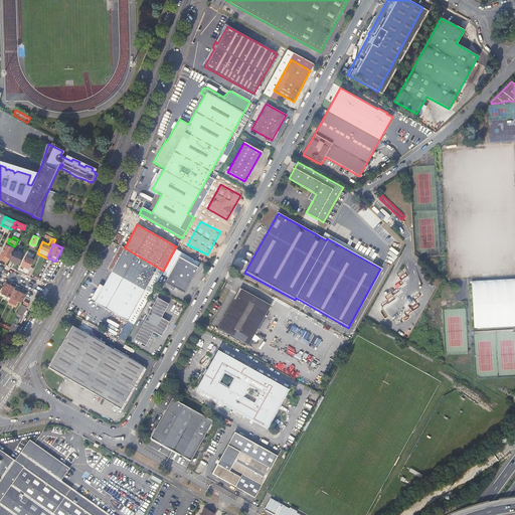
[(14,249),(6,245),(0,258),(0,260),(7,264),(11,254),(12,254),(14,249)]
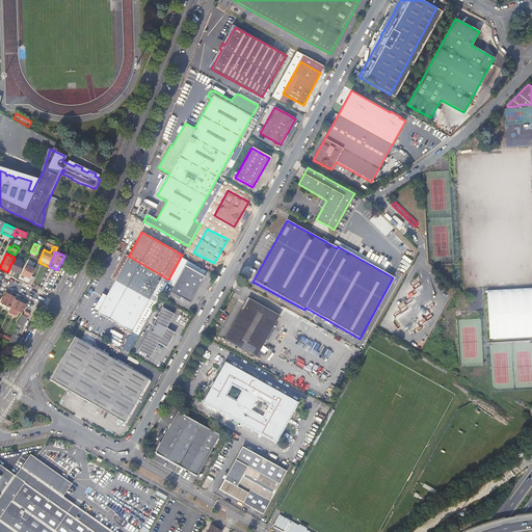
[(114,280),(128,256),(124,254),(111,277),(114,280)]
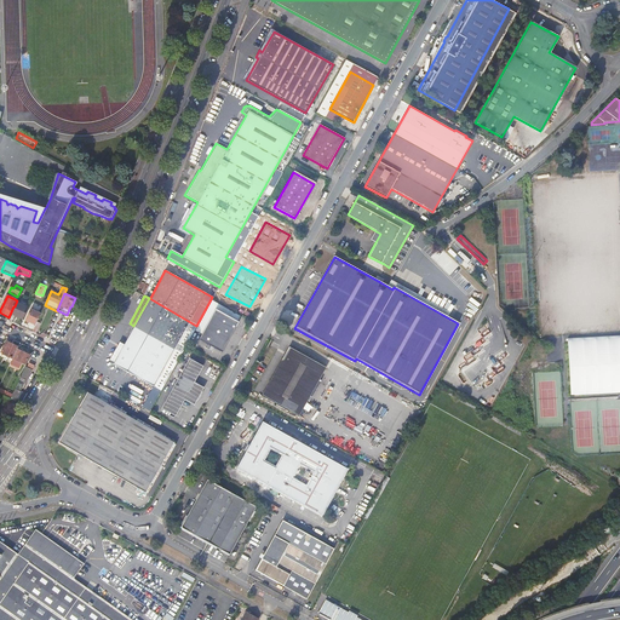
[(17,300),(15,306),(11,315),(23,320),(28,309),(19,304),(22,299),(18,298),(17,300)]
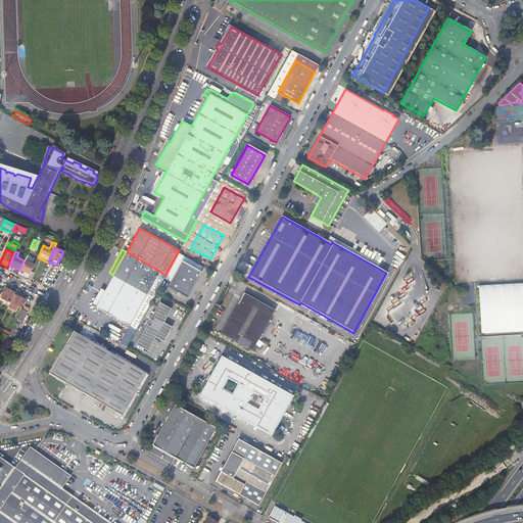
[(126,251),(112,275),(153,298),(165,275),(126,251)]
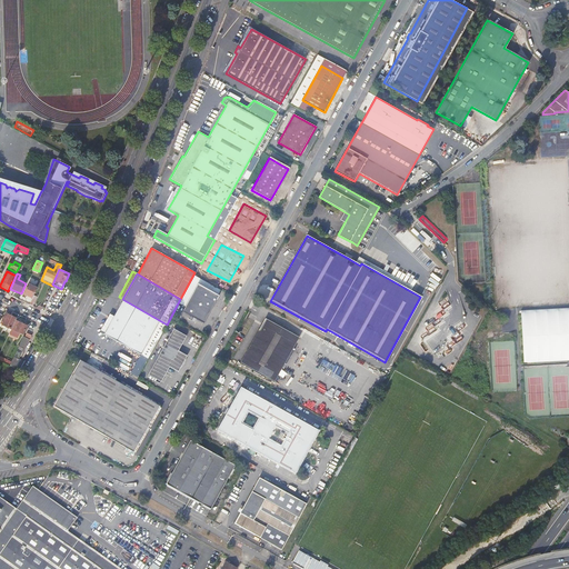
[(201,279),(198,285),(218,296),(221,291),(201,279)]
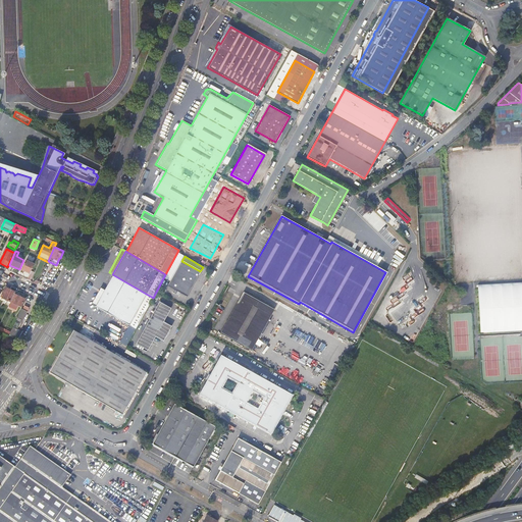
[(175,257),(166,274),(164,278),(170,282),(181,261),(175,257)]
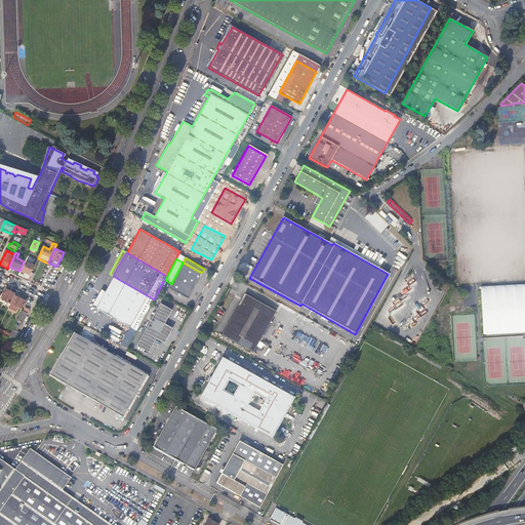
[(183,263),(171,284),(169,288),(188,299),(202,274),(201,273),(183,263)]
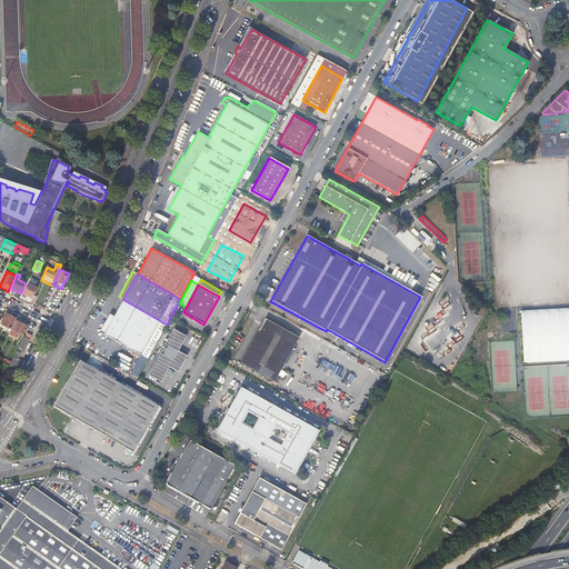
[(28,297),(32,299),(32,298),(37,289),(28,286),(25,293),(28,296),(28,297)]
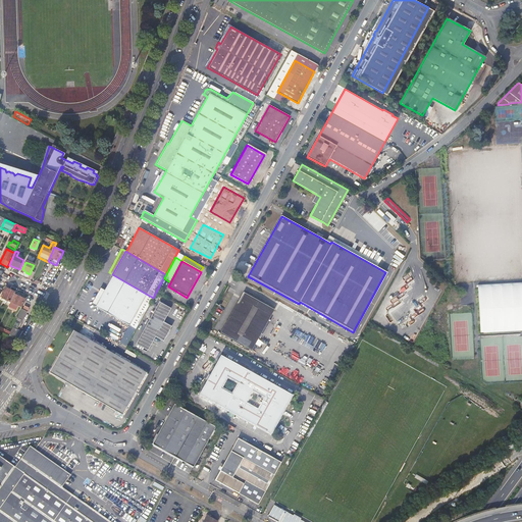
[(104,292),(96,307),(136,329),(153,298),(112,274),(104,292)]
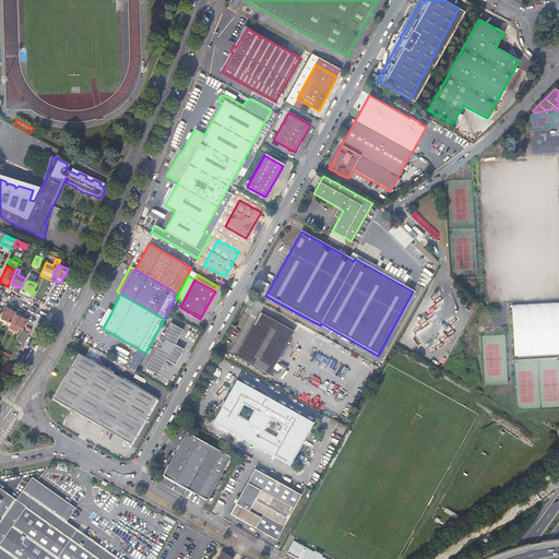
[(558,354),(558,301),(536,304),(511,305),(514,357),(539,355),(558,354)]
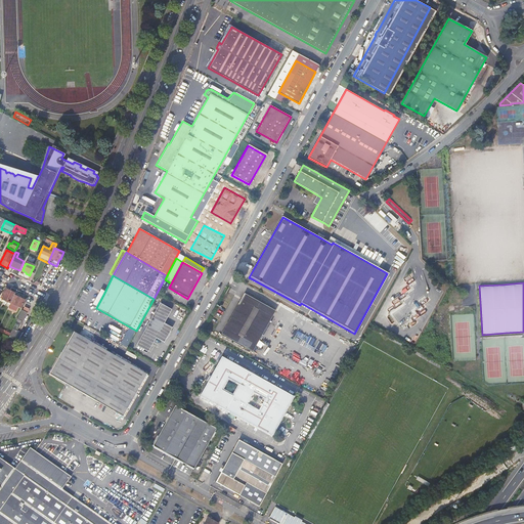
[(2,300),(11,304),(14,296),(15,294),(6,290),(5,294),(4,293),(2,296),(3,297),(2,300)]
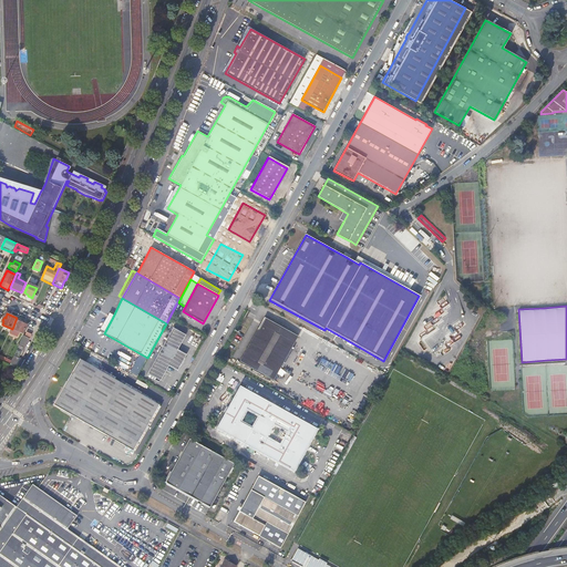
[(107,313),(99,330),(104,333),(113,317),(107,313)]
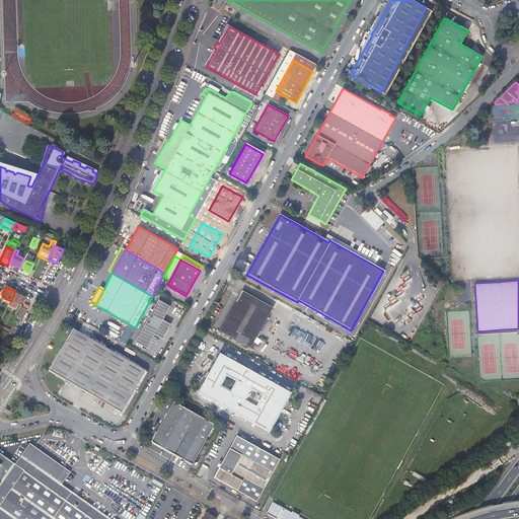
[(242,291),(220,330),(250,348),(273,307),(242,291)]
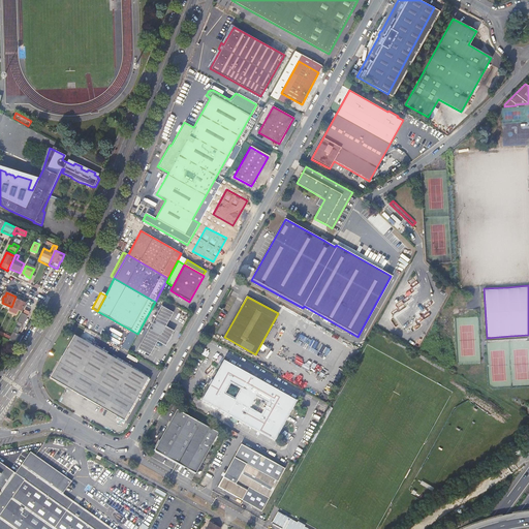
[(14,299),(11,307),(8,312),(16,314),(18,309),(21,311),(24,304),(14,299)]
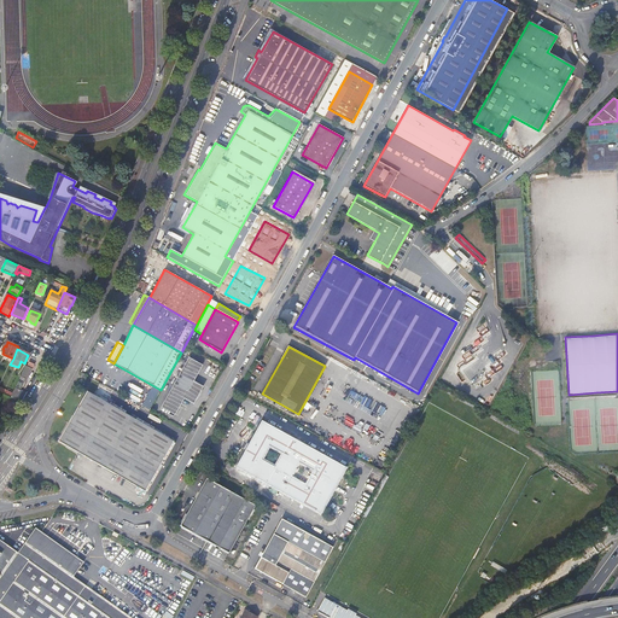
[(188,359),(162,408),(175,414),(184,398),(193,403),(203,388),(193,382),(202,366),(188,359)]
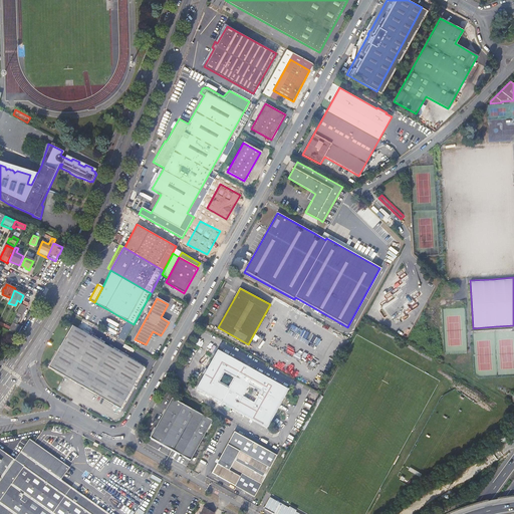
[(20,318),(16,316),(10,329),(9,331),(18,335),(18,333),(22,328),(18,326),(17,328),(15,328),(20,318)]
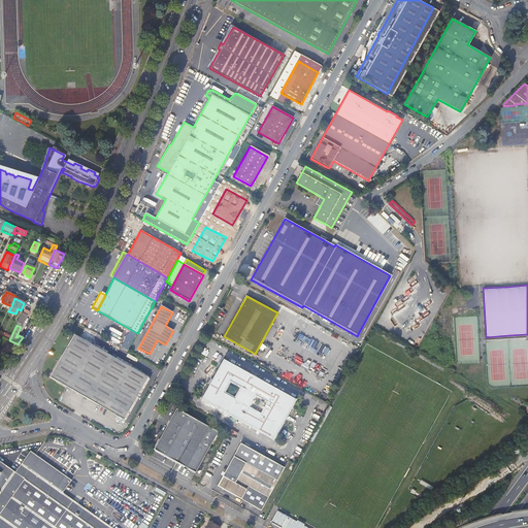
[(74,335),(50,377),(124,421),(149,378),(74,335)]
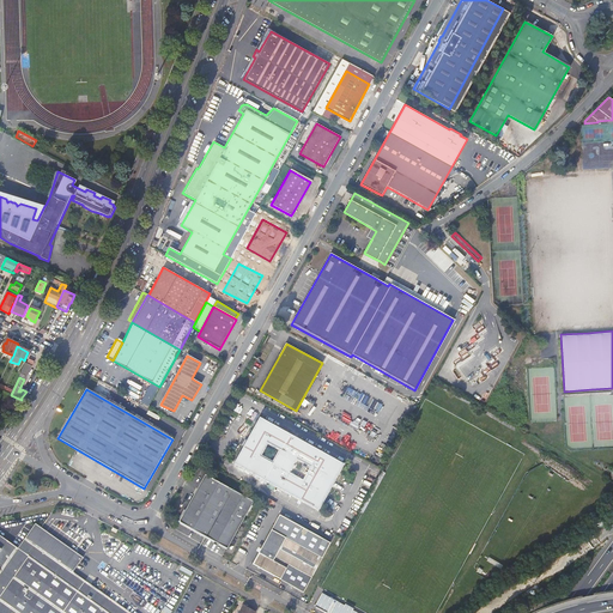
[(260,417),(234,462),(319,508),(344,463),(260,417)]
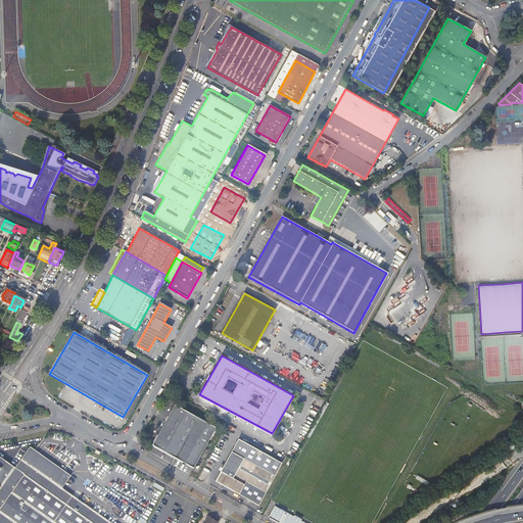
[(179,385),(176,392),(181,394),(185,388),(179,385)]
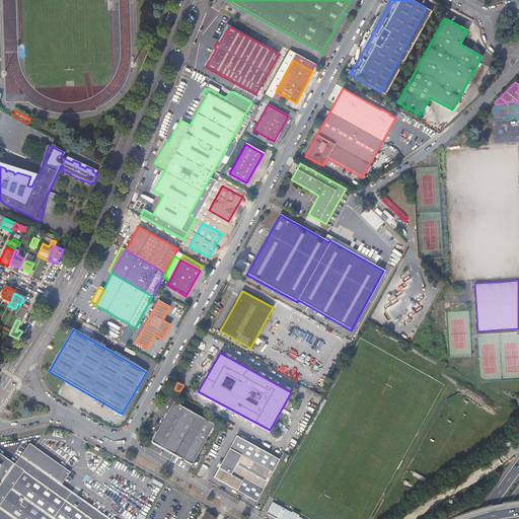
[(323,398),(304,433),(307,435),(326,400),(323,398)]
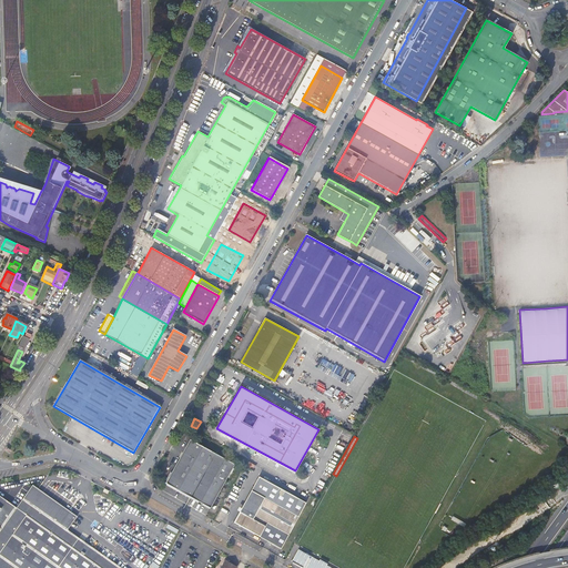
[(192,439),(168,484),(212,507),(236,464),(192,439)]
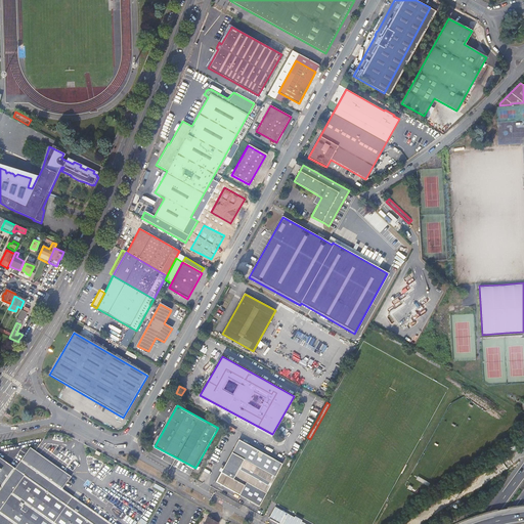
[(221,472),(216,482),(259,507),(282,464),(238,440),(223,469),(224,470),(223,473),(221,472)]
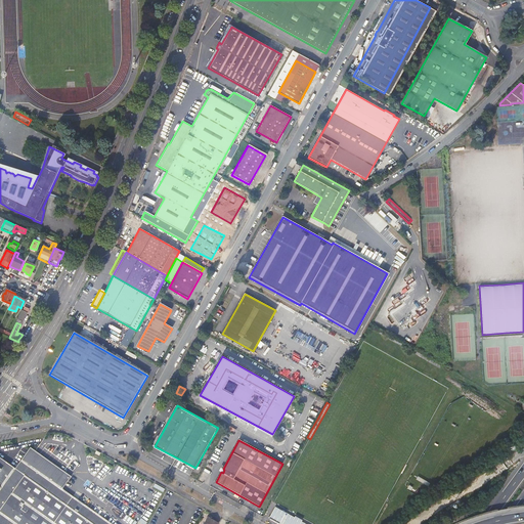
[(15,468),(0,456),(0,523),(112,523),(62,488),(72,476),(31,447),(15,468)]
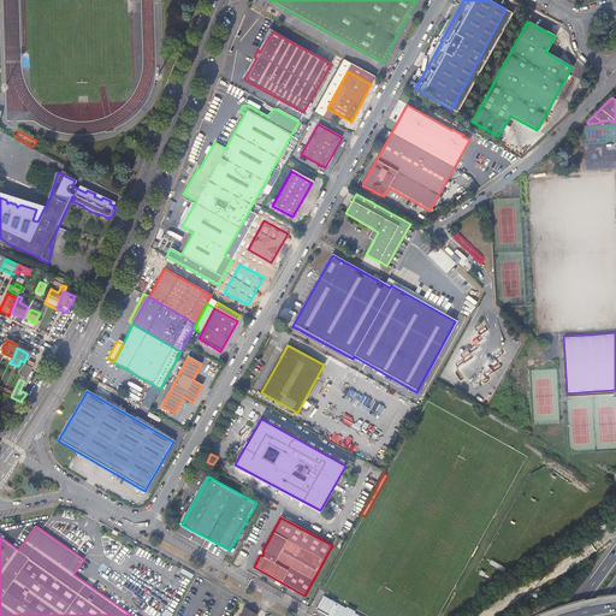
[(324,596),(317,609),(326,615),(325,615),(360,615),(355,612),(355,611),(347,606),(347,609),(338,604),(338,606),(335,605),(336,603),(324,596)]
